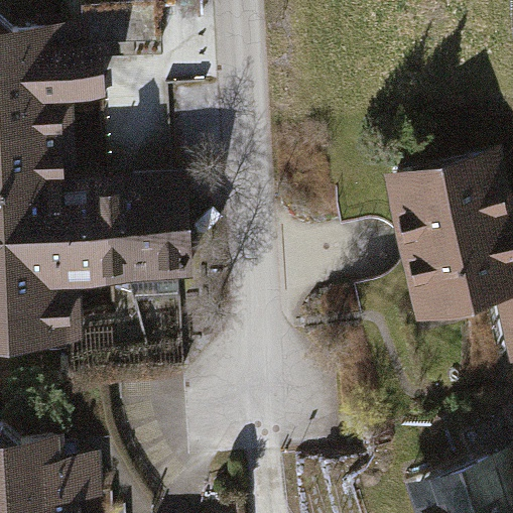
[(86,27),(0,29),(0,181),(79,178),(77,102),(113,100),(111,48),(87,49),(86,27)]
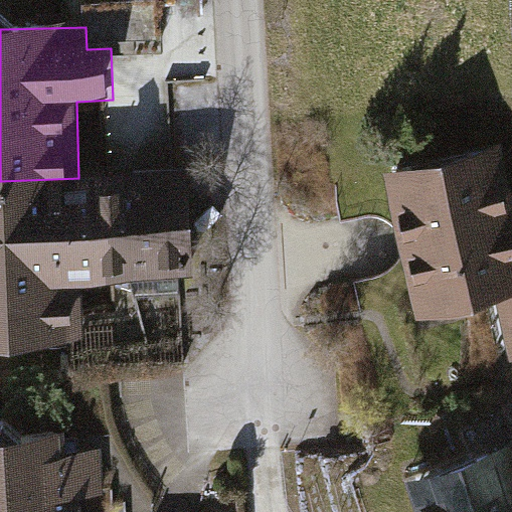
[(511,200),(501,150),(382,176),(415,326),(497,308),(510,370),(511,370),(511,200)]
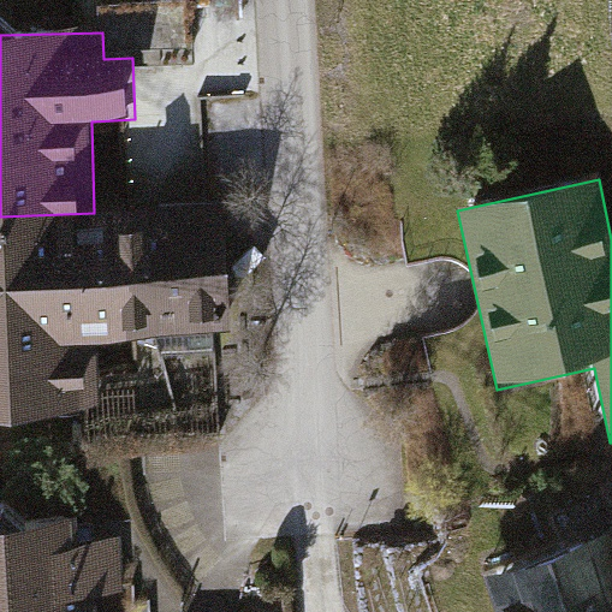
[(94,213),(0,217),(0,419),(107,415),(105,345),(237,340),(231,208),(94,213)]
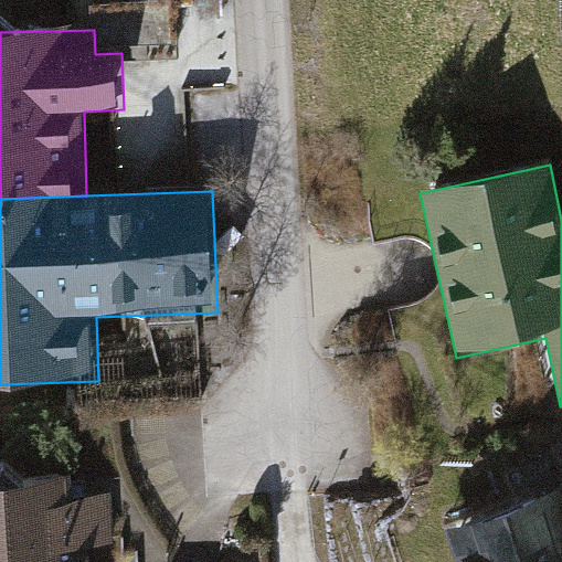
[(0,561),(93,561),(92,551),(116,549),(114,505),(77,507),(76,480),(0,485),(0,561)]
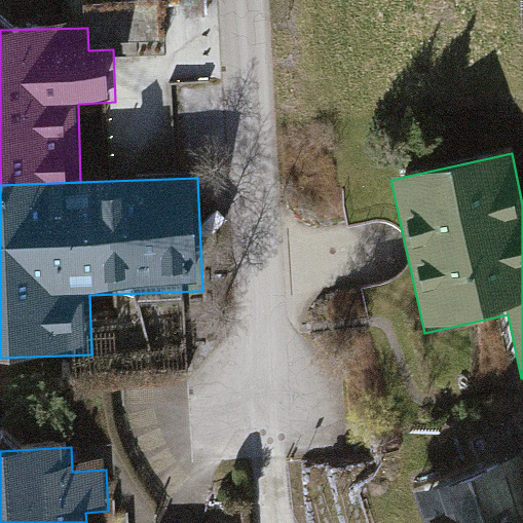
[(522,522),(522,458),(411,495),(419,522),(522,522)]
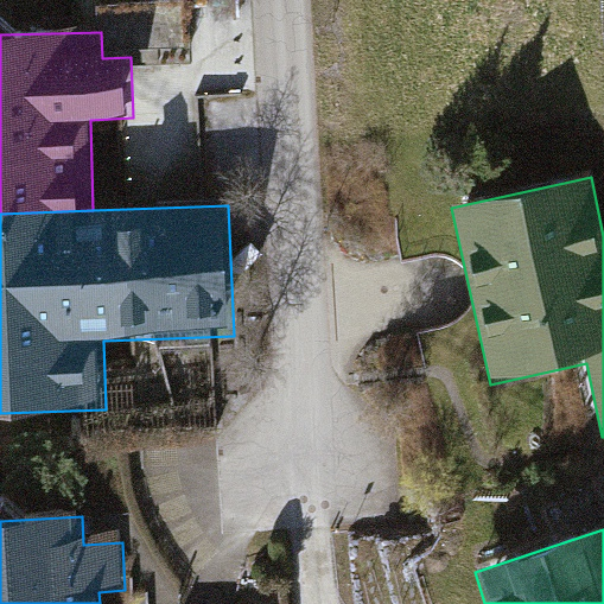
All buildings are outlined.
